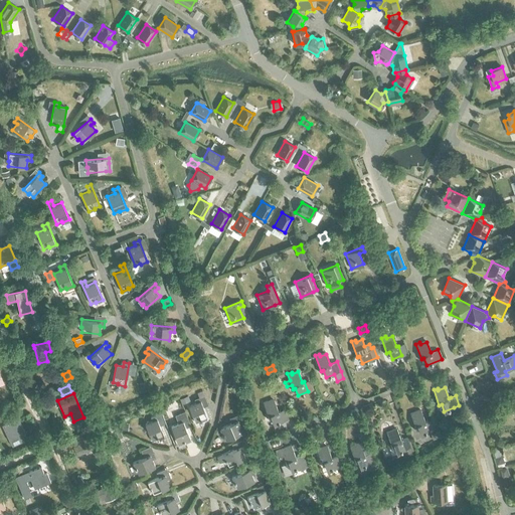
[(188,405),(195,422),(200,420),(201,421),(207,418),(199,397),(194,399),(195,403),(188,405)]
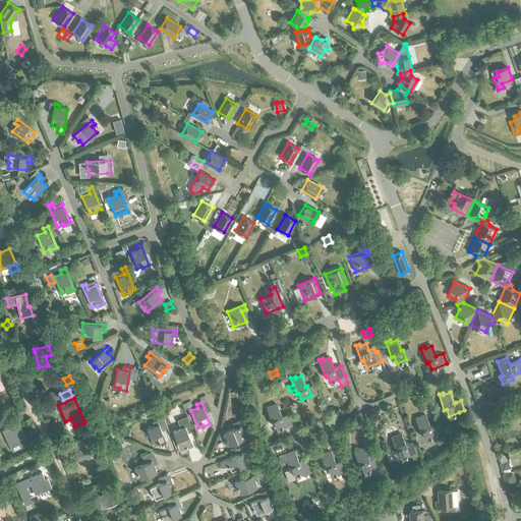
[(266,407),(272,422),(274,421),(277,428),(287,425),(283,415),(281,415),(277,405),(271,407),(270,405),(266,407)]
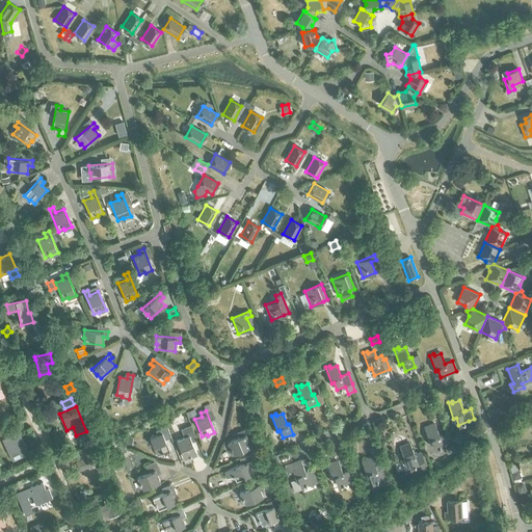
[(423,426),(429,442),(431,442),(434,449),(445,445),(441,434),(439,435),(434,424),(428,427),(427,425),(423,426)]
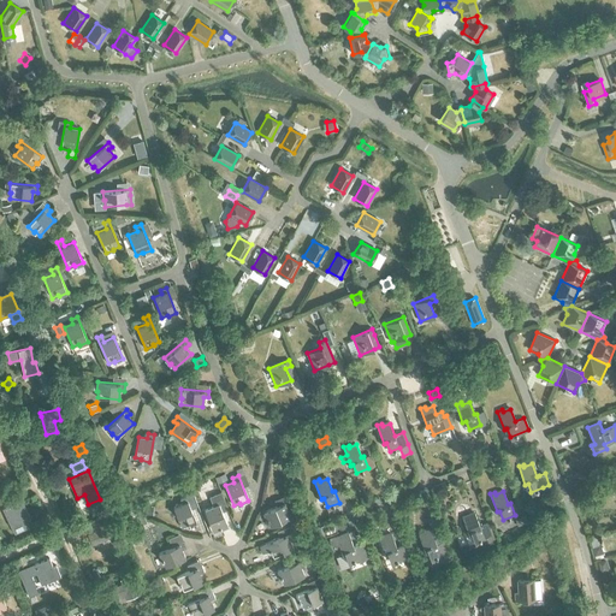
[(173,507),(182,527),(188,525),(188,526),(196,522),(185,497),(179,499),(182,504),(173,507)]
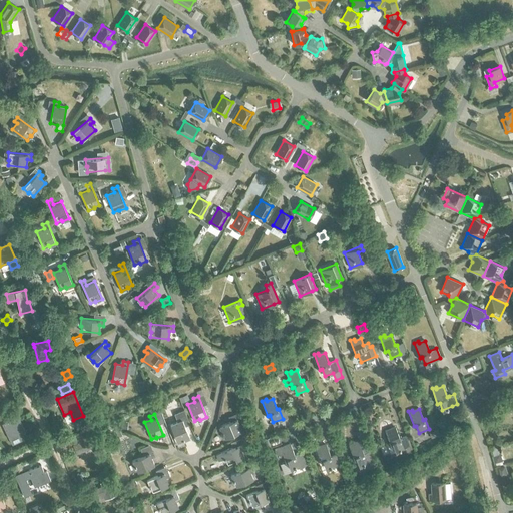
[(17,416),(2,424),(9,439),(25,432),(17,416)]
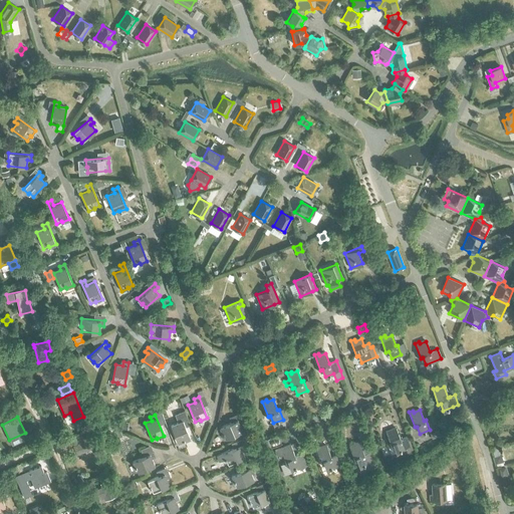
[(171,426),(178,442),(183,440),(183,441),(190,438),(181,417),(176,419),(178,423),(171,426)]
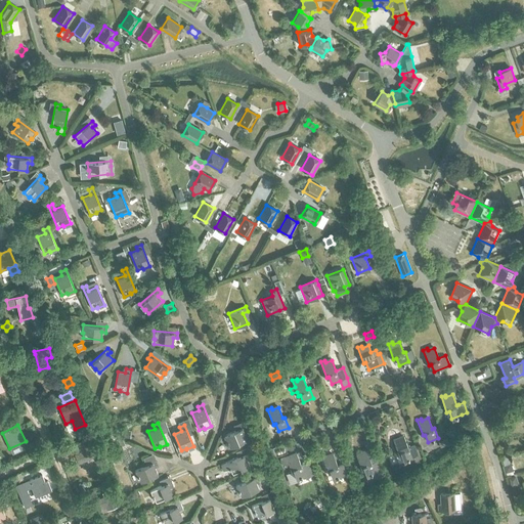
[(224,435),(227,442),(228,442),(230,447),(247,440),(244,433),(248,431),(246,426),(224,435)]
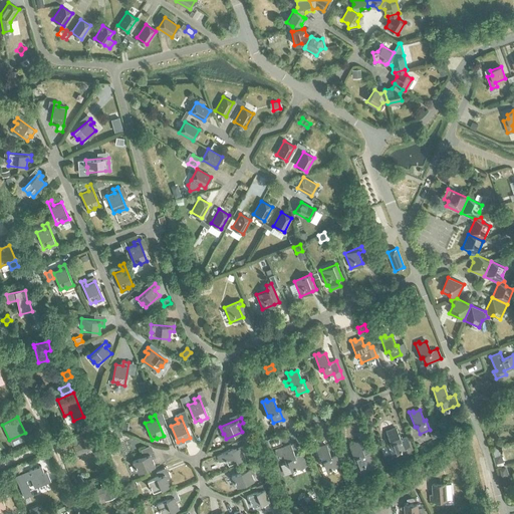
[(396,453),(404,450),(406,453),(412,451),(407,437),(401,440),(397,429),(390,431),(390,429),(386,431),(391,446),(394,445),(396,453)]
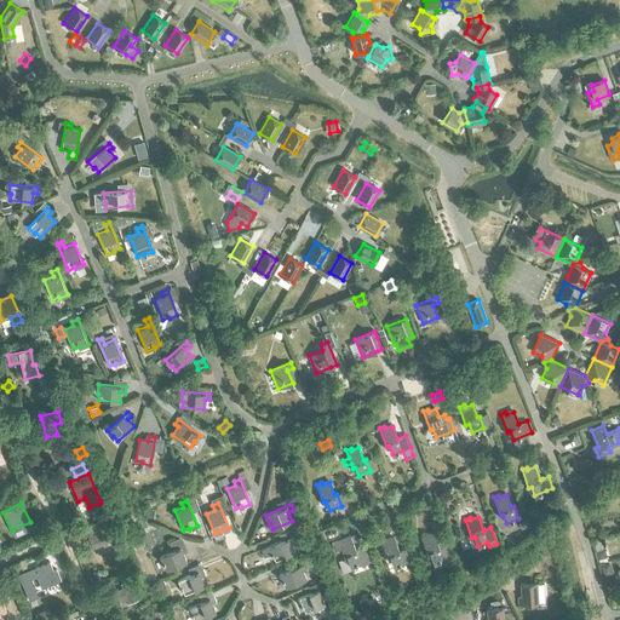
[(144,518),(137,521),(141,528),(147,526),(144,518)]
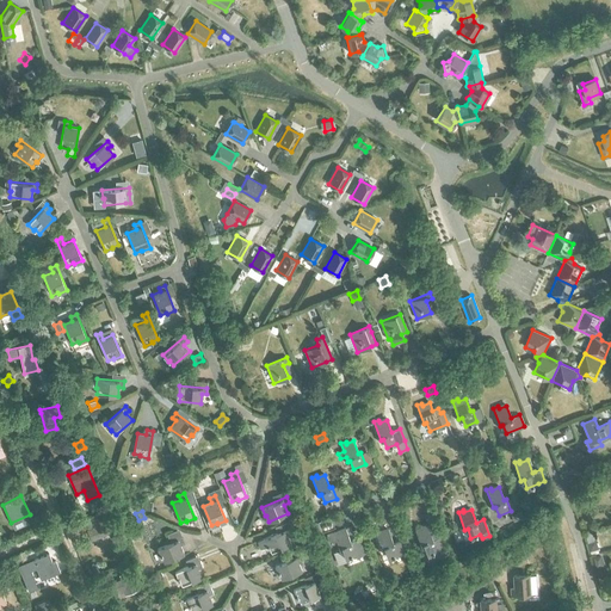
[(91,518),(94,525),(87,529),(91,538),(109,531),(113,529),(107,513),(102,516),(100,514),(91,518)]
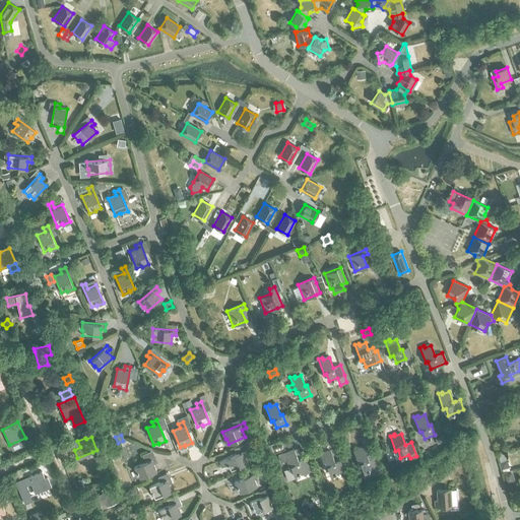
[(352,450),(359,465),(361,464),(364,471),(374,468),(370,458),(368,459),(364,448),(358,450),(356,448),(352,450)]
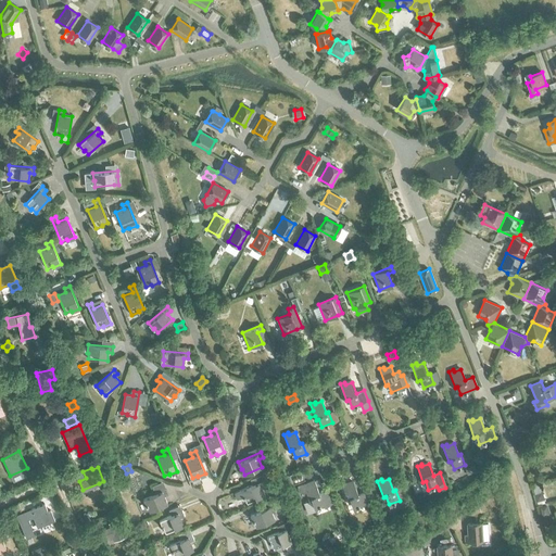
[(234,492),(237,498),(243,496),(243,497),(244,497),(247,503),(264,495),(262,488),(265,485),(263,480),(234,492)]
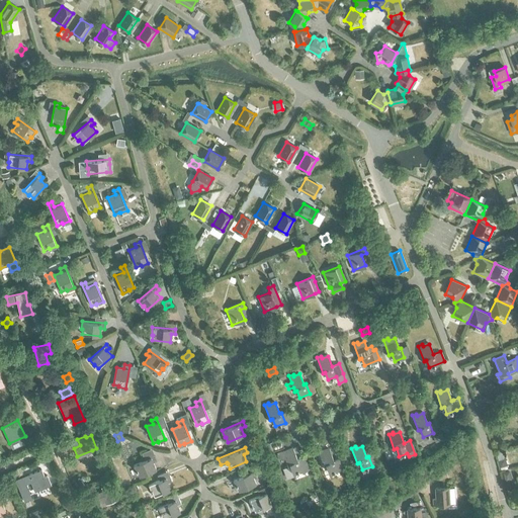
[(282,451),(277,453),(280,461),(285,459),(287,466),(290,465),(292,472),(301,469),(303,472),(310,469),(305,457),(297,459),(293,449),(286,451),(286,449),(282,451)]
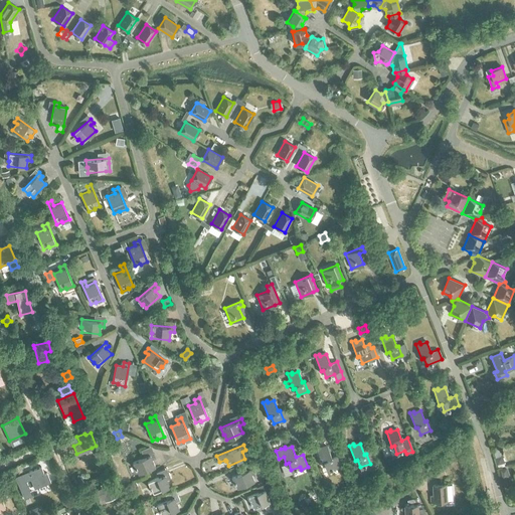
[(320,447),(316,449),(322,464),(324,463),(327,470),(337,467),(342,465),(339,455),(333,457),(331,457),(327,447),(321,449),(320,447)]
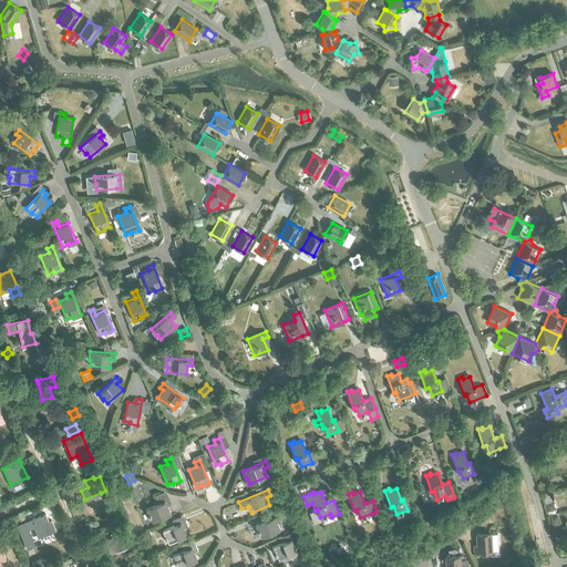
[(145,508),(148,516),(150,516),(152,522),(171,514),(167,506),(172,504),(169,498),(145,508)]
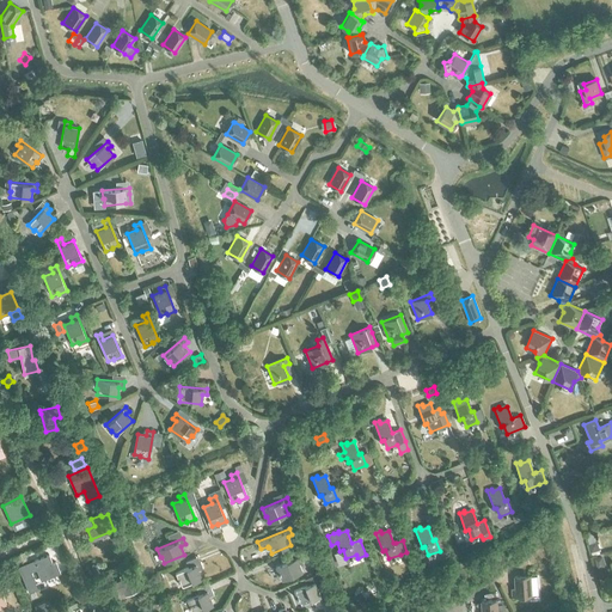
[(597,540),(588,543),(591,551),(599,549),(597,540)]
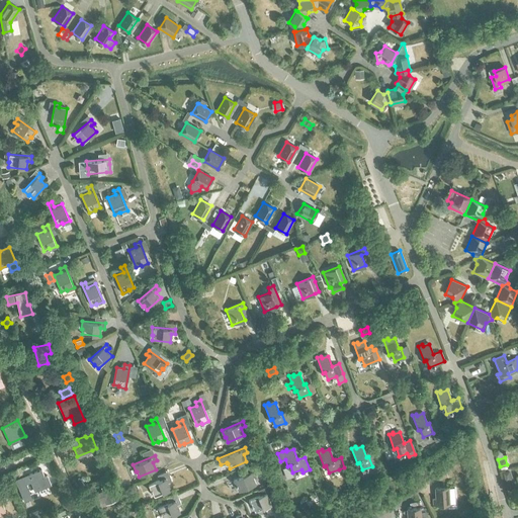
[(233,479),(236,486),(237,486),(239,491),(256,484),(253,477),(256,476),(256,475),(264,471),(262,466),(233,479)]
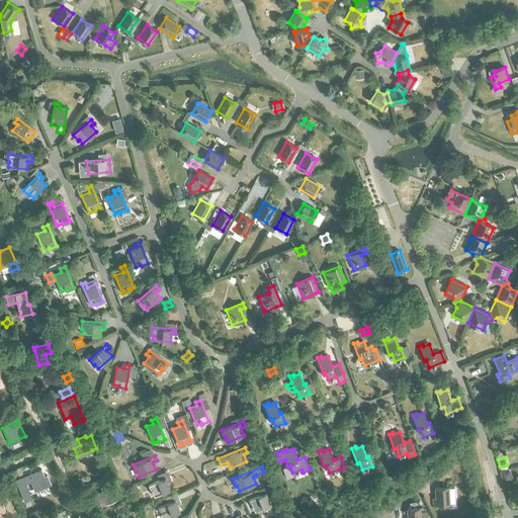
[(23,477),(15,480),(24,501),(32,498),(26,484),(30,482),(34,492),(48,486),(52,485),(48,476),(45,477),(41,469),(28,476),(27,475),(23,477)]
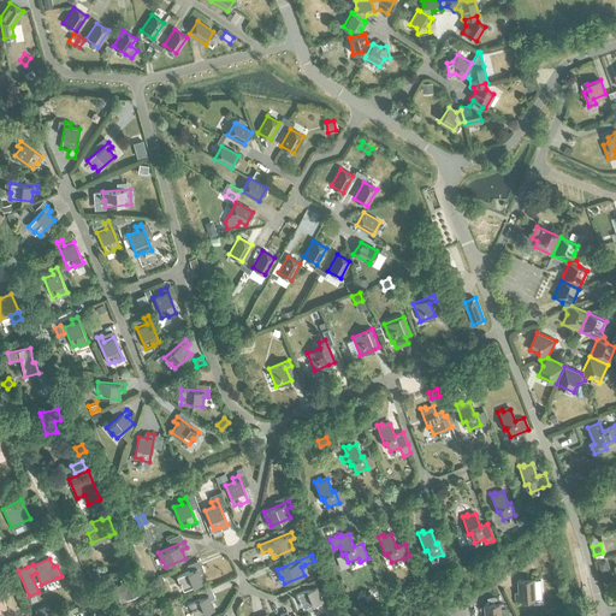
[(605,560),(597,562),(600,572),(608,569),(605,560)]
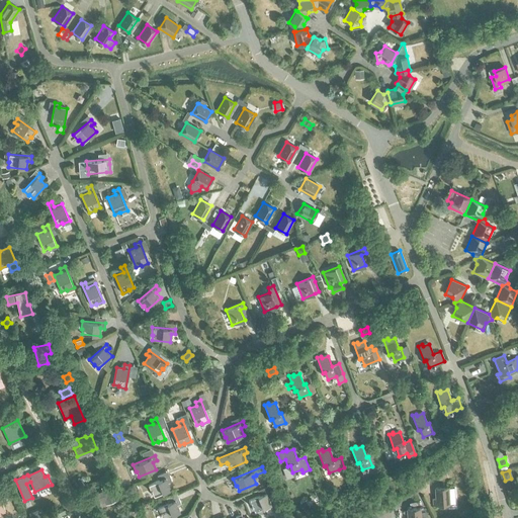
[(168,483),(171,481),(169,476),(148,485),(151,492),(152,492),(154,497),(171,490),(168,483)]
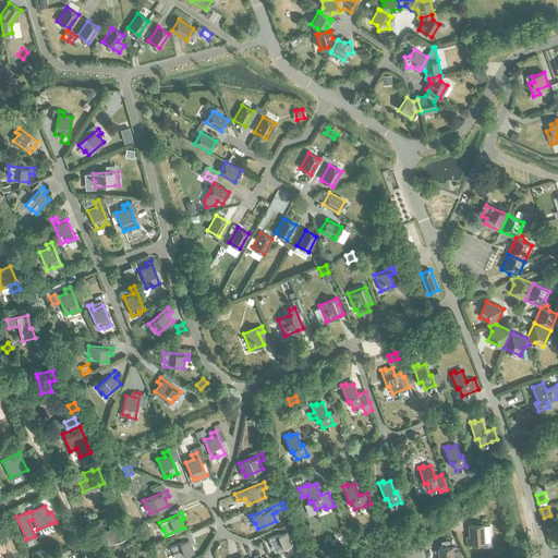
[(387,516),(379,518),(381,523),(381,524),(389,521),(387,516)]
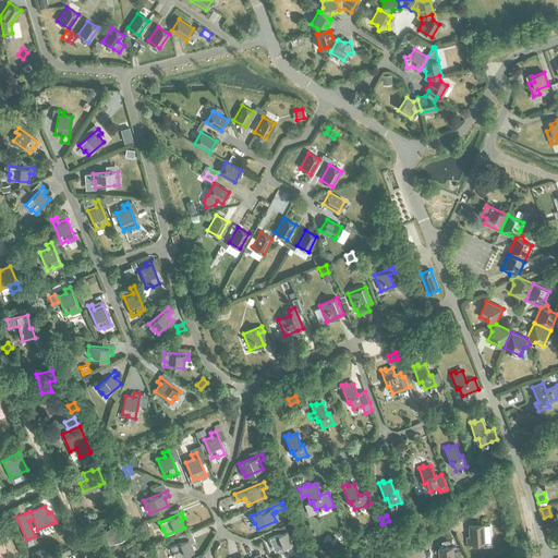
[(101,532),(105,541),(113,537),(116,542),(123,538),(118,521),(109,524),(110,529),(101,532)]
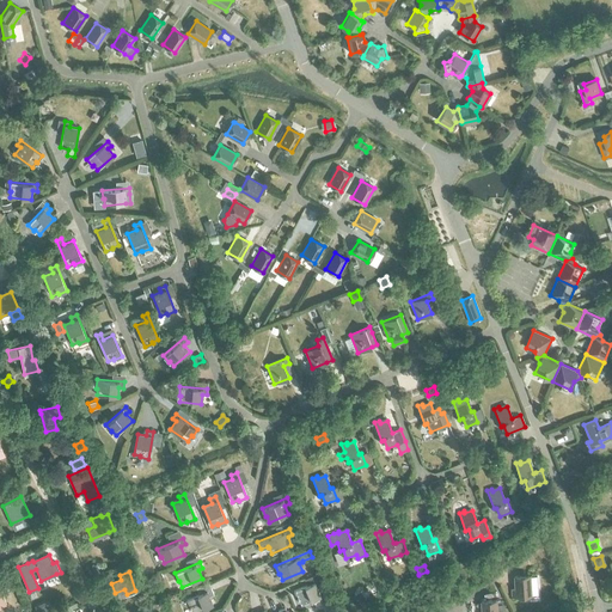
[(514,576),(515,589),(512,589),(512,597),(515,595),(515,597),(530,595),(528,575),(514,576)]
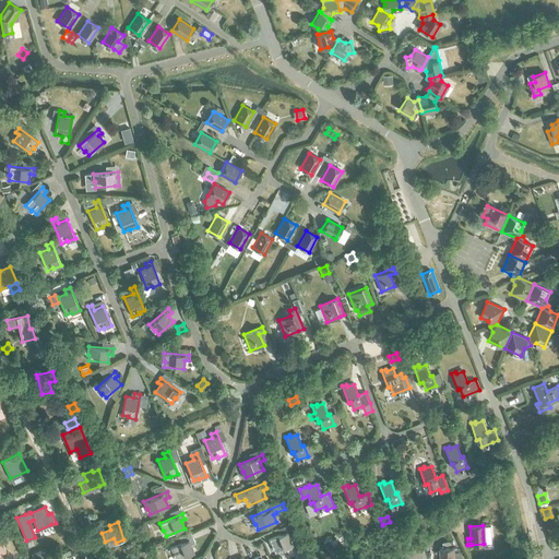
[(268,539),(271,547),(272,547),(274,552),(293,545),(289,537),(294,535),(292,530),(268,539)]
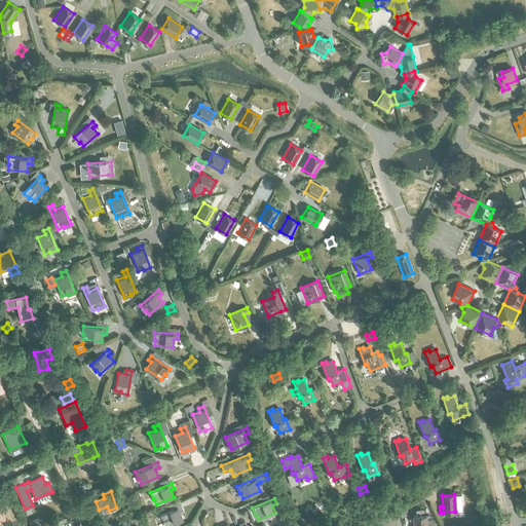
[(159,515),(162,522),(163,522),(164,525),(167,525),(183,520),(180,513),(183,511),(181,505),(159,515)]
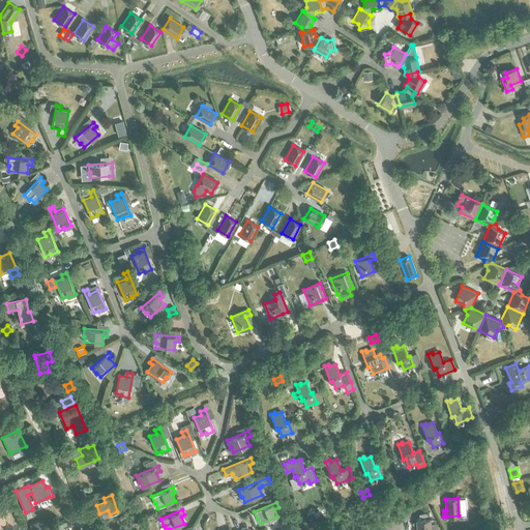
[(416,521),(416,529),(430,529),(430,520),(416,521)]
